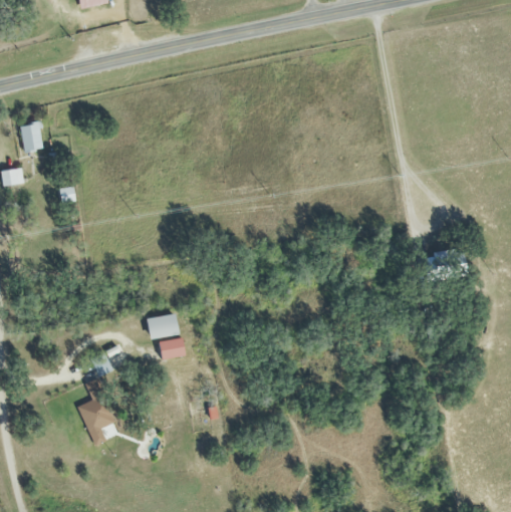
[(75,0),(78,10),(109,3),(108,0),(75,0)]
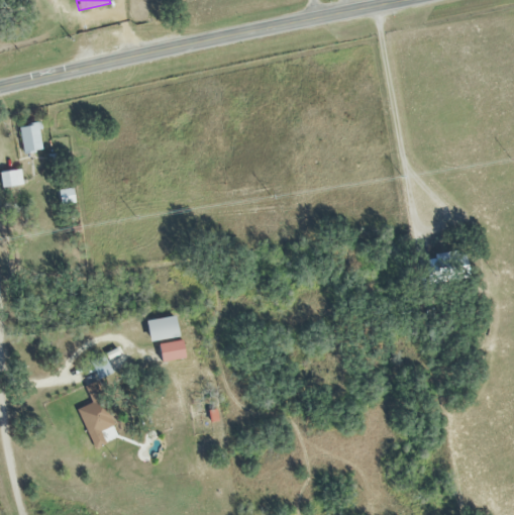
[(19,125),(23,152),(43,149),(39,122),(19,125)]
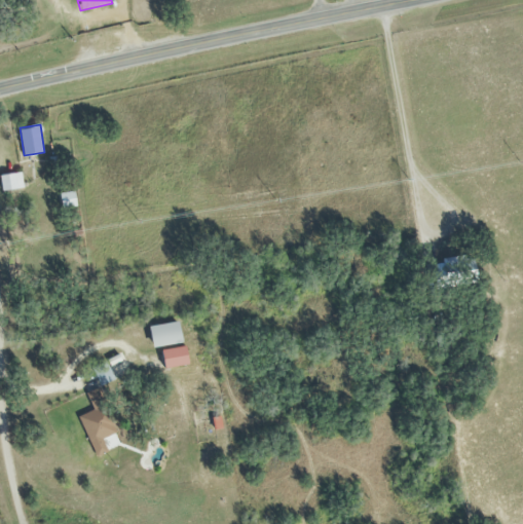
[(1,175),(3,190),(24,187),(22,172),(1,175)]
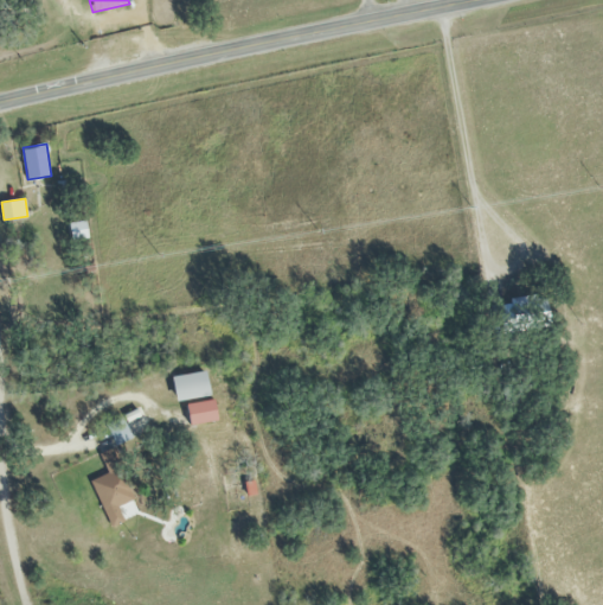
[(175,402),(210,395),(205,370),(171,376),(175,402)]
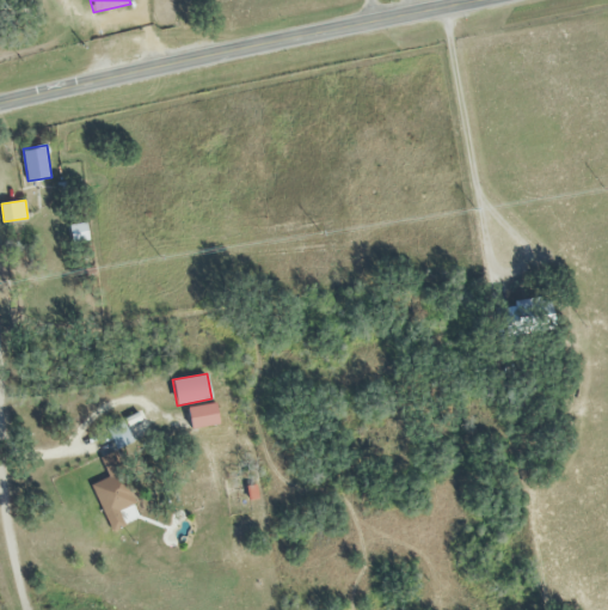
[(135,440),(124,419),(109,427),(118,449),(135,440)]
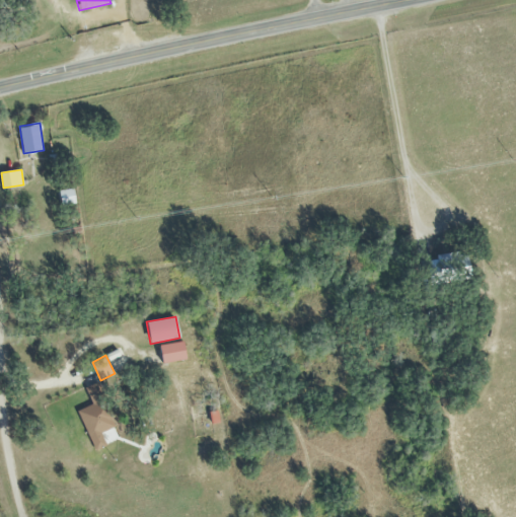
[(94,404),(79,411),(95,450),(106,445),(101,432),(119,426),(100,382),(87,387),(94,404)]
